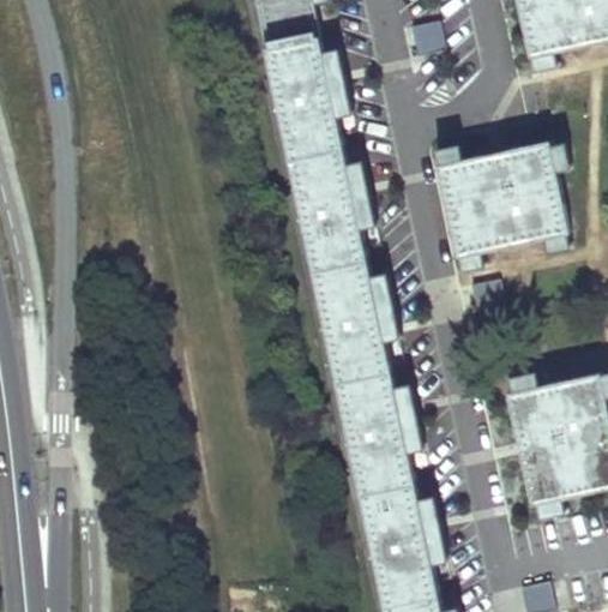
[(439,611),(422,531),(401,535),(398,523),(420,520),(398,419),(377,424),(374,412),(396,407),(381,340),(360,343),(357,331),(379,328),(363,259),(350,197),(330,201),(327,190),(348,185),(326,85),(307,89),(304,77),(324,72),(309,5),(290,10),(287,0),(252,0),(253,5),(256,5),(259,17),(256,17),(270,84),(274,84),(276,96),(272,97),(294,197),(298,197),(300,207),(296,208),(325,341),(327,340),(330,351),(327,352),(342,419),(344,418),(348,431),(344,431),(365,532),(368,531),(372,541),(367,543),(381,611),(439,611)]
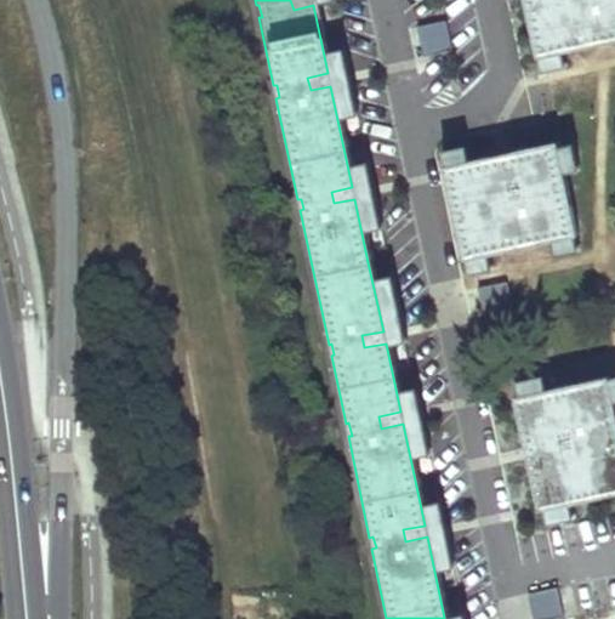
[(614,0),(520,0),(535,60),(576,51),(575,45),(603,39),(604,45),(614,43),(614,0)]
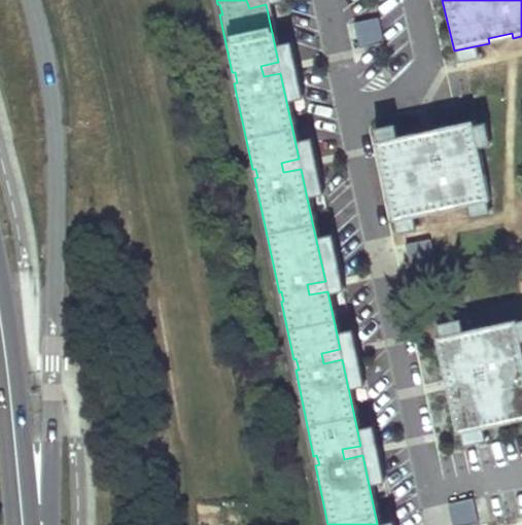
[(371,18),(351,25),(359,50),(380,43),(371,18)]
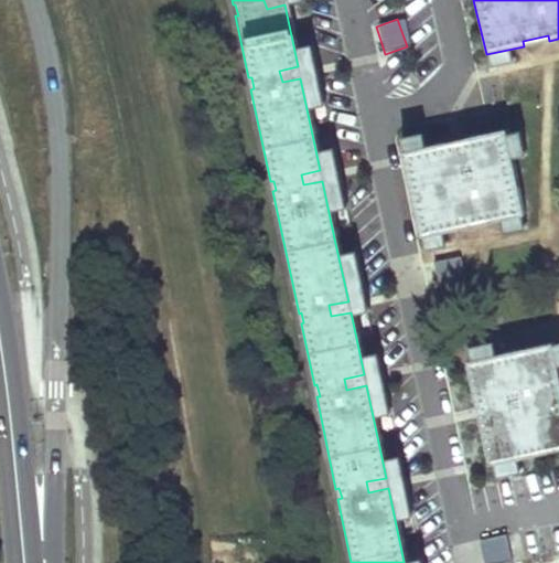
[(548,35),(523,41),(524,46),(536,44),(549,41),(548,35)]
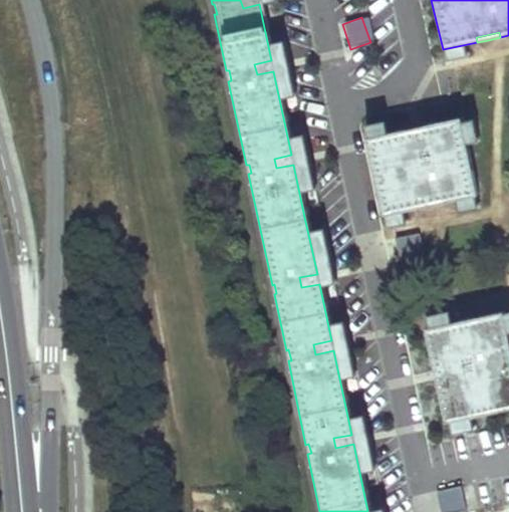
[(273,71),(271,60),(254,64),(257,74),(273,71)]
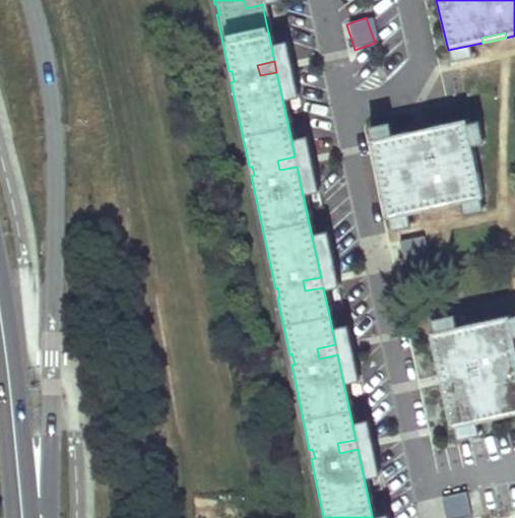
[(462,120),(427,128),(429,133),(405,138),(404,133),(369,140),(386,219),(422,211),(421,207),(443,202),(444,206),(479,198),(462,120)]
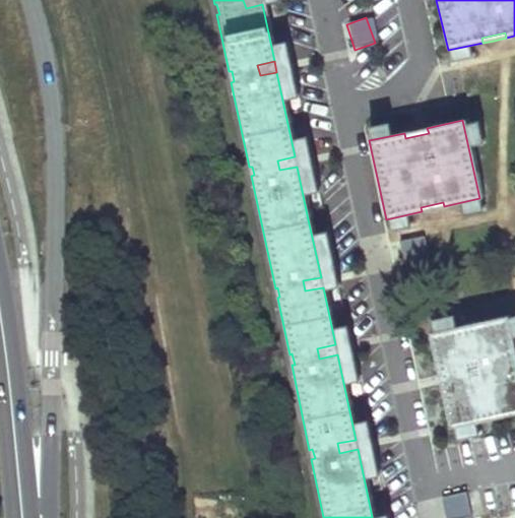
[(427,128),(404,133),(405,138),(429,133),(427,128)]
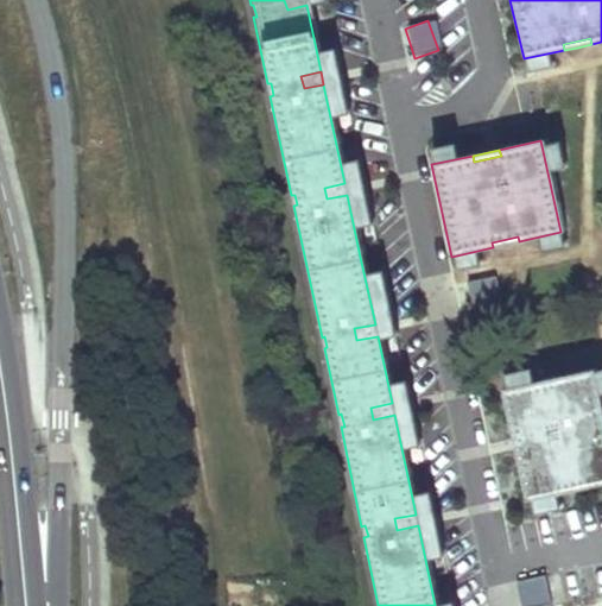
[(347,195),(344,183),(324,188),(327,199),(347,195)]
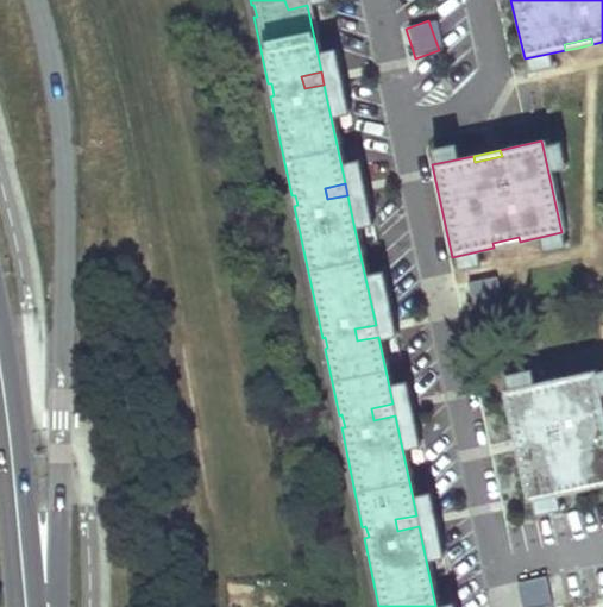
[(519,237),(492,243),(494,248),(508,245),(520,242),(519,237)]
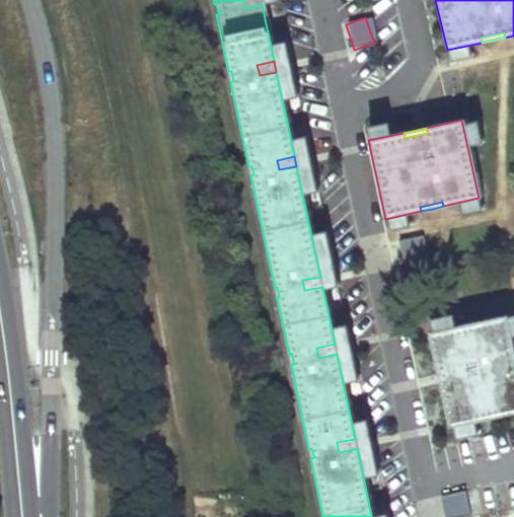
[(418,237),(397,241),(402,266),(424,262),(418,237)]
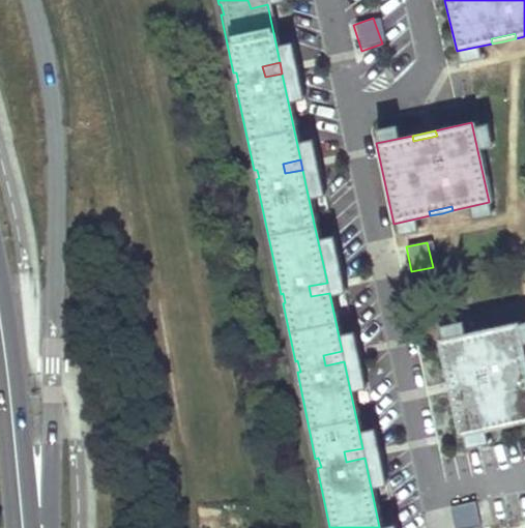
[(329,293),(327,283),(309,286),(311,296),(329,293)]
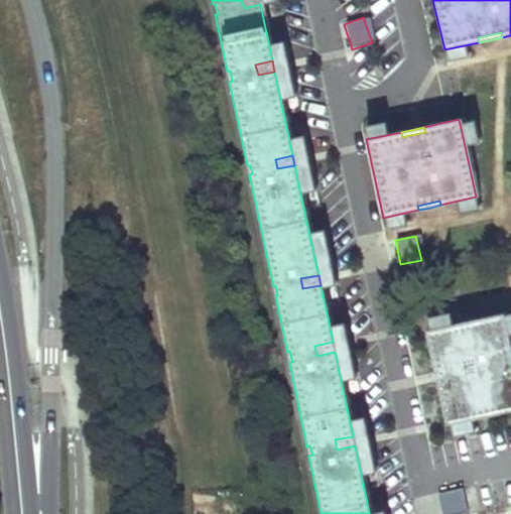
[(502,314),(423,331),(431,367),(436,365),(441,389),(437,390),(444,425),(510,410),(510,375),(505,353),(510,352),(502,314)]
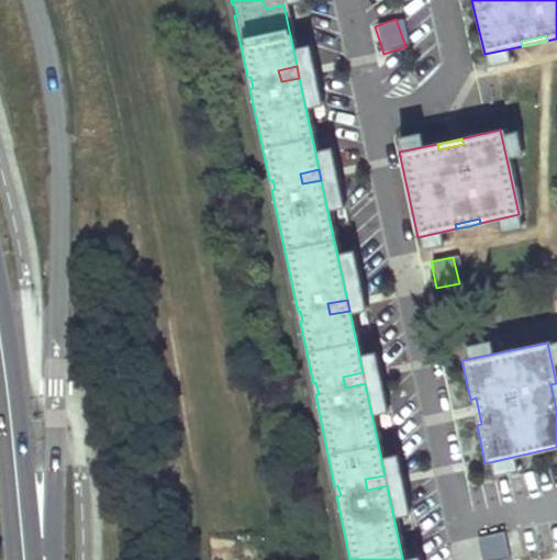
[(365,383),(363,372),(343,377),(345,388),(365,383)]
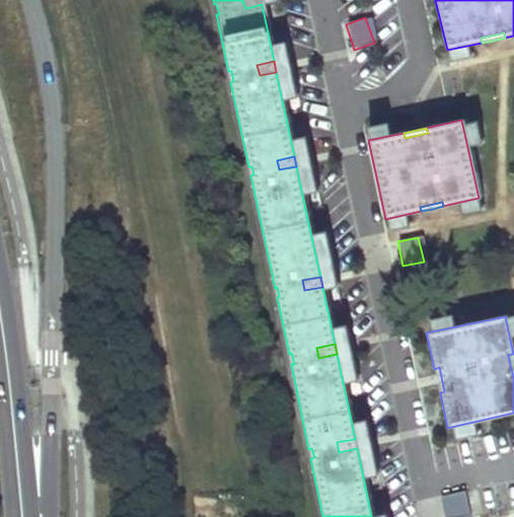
[(444,391),(439,367),(434,369),(437,379),(440,392),(444,391)]
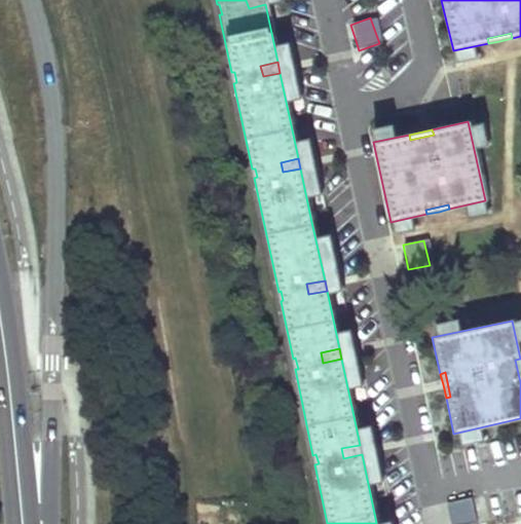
[(362,454),(360,445),(341,448),(343,458),(362,454)]
